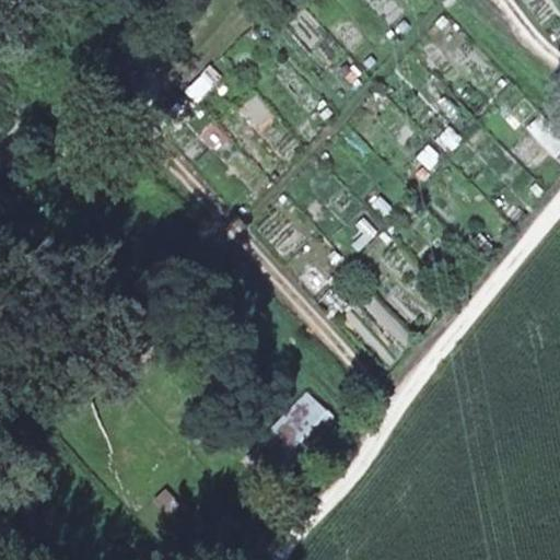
[(212,112),(231,80),(205,63),(185,95),(212,112)]
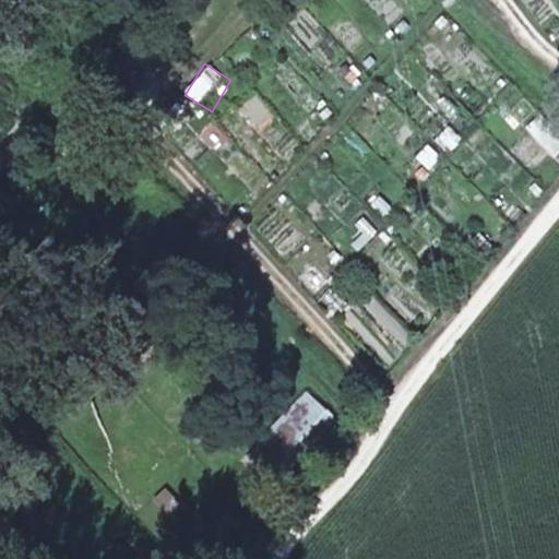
[(185,94),(166,111),(181,127),(199,109),(185,94)]
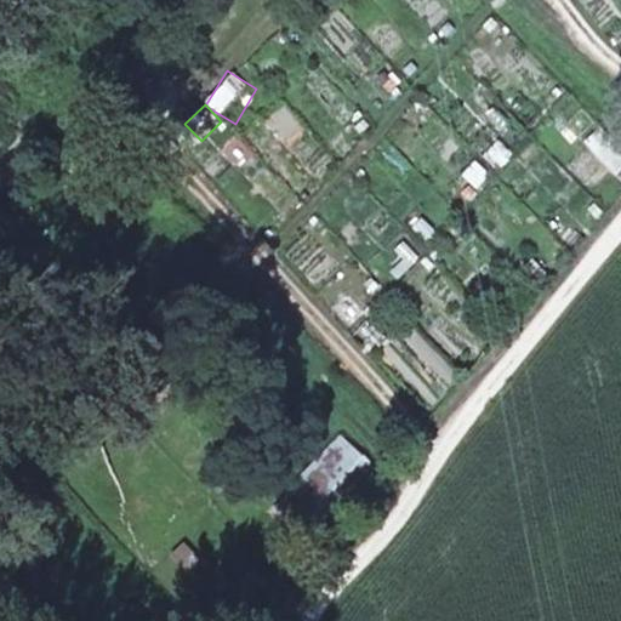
[(460,174),(474,189),(490,176),(476,160),(460,174)]
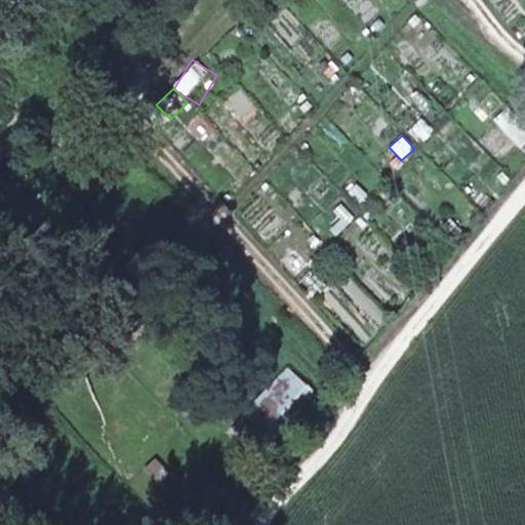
[(285,365),(232,427),(265,455),(319,394),(285,365)]
